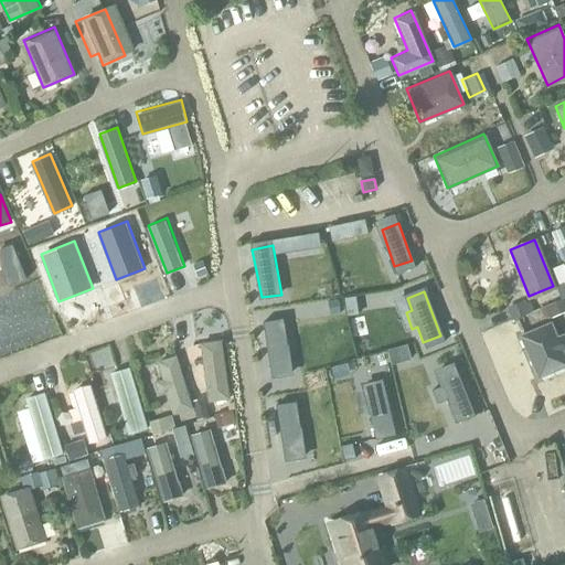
[(564,354),(550,321),(519,334),(537,377),(564,364),(564,354)]
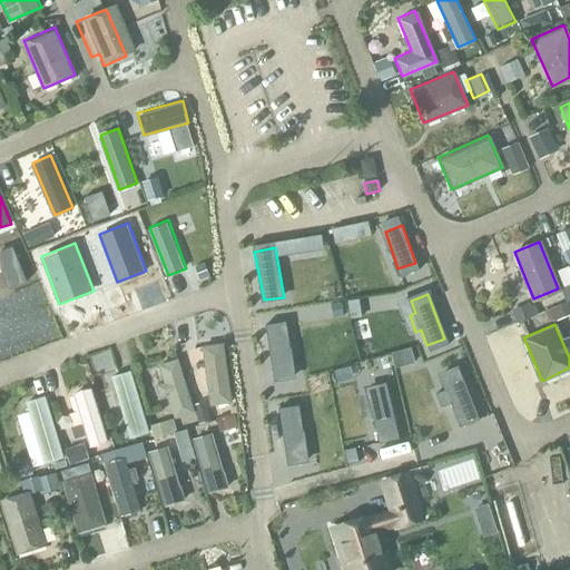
[(287,331),(267,334),(275,381),(295,379),(287,331)]
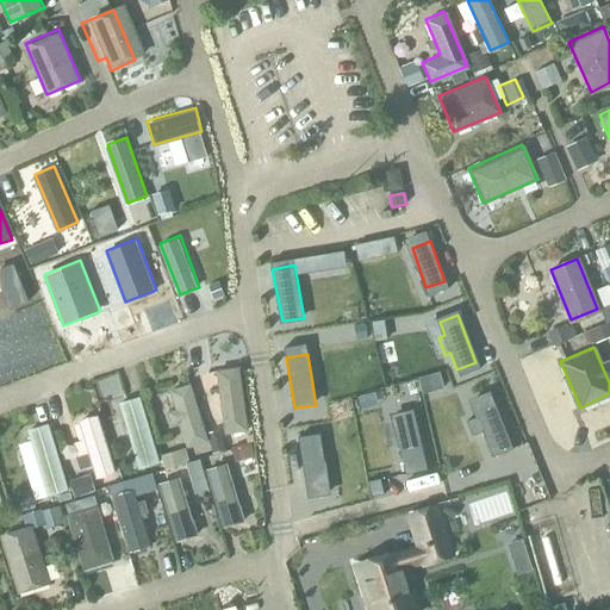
[(217,369),(225,433),(248,429),(240,366),(217,369)]
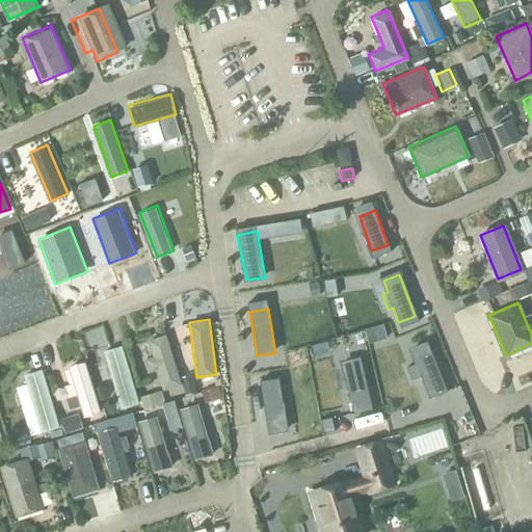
[(151,339),(166,389),(182,384),(166,334),(151,339)]
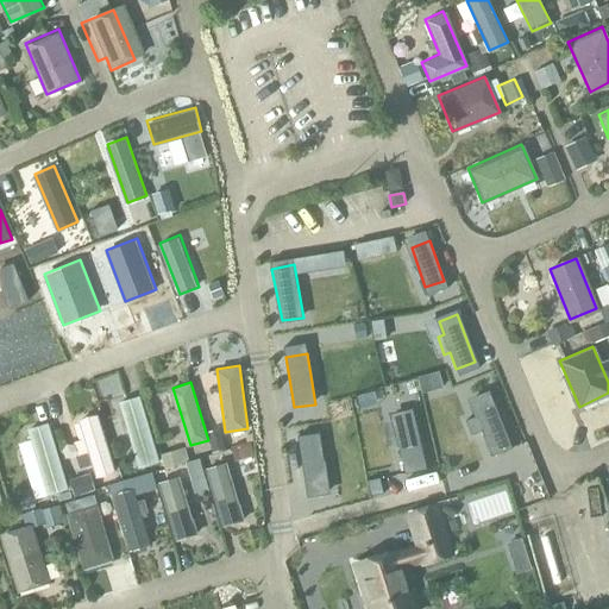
[(481,419),(471,422),(476,434),(484,432),(493,454),(510,446),(491,389),(473,396),(481,419)]
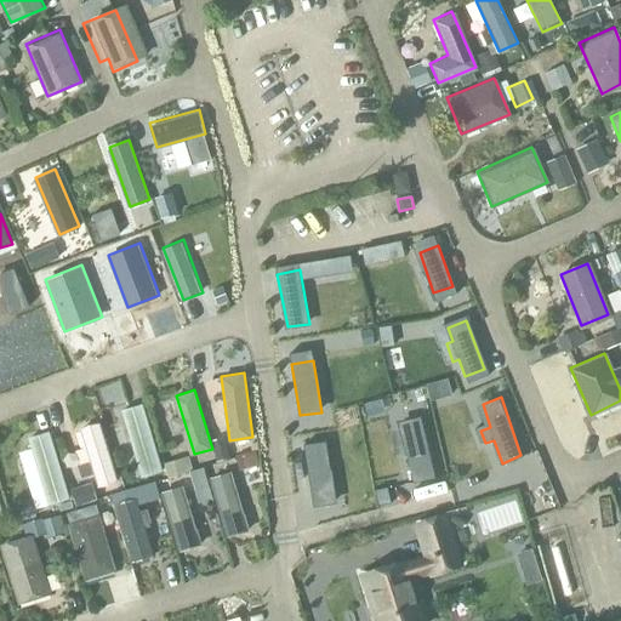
[(123,409),(143,476),(163,471),(142,403),(123,409)]
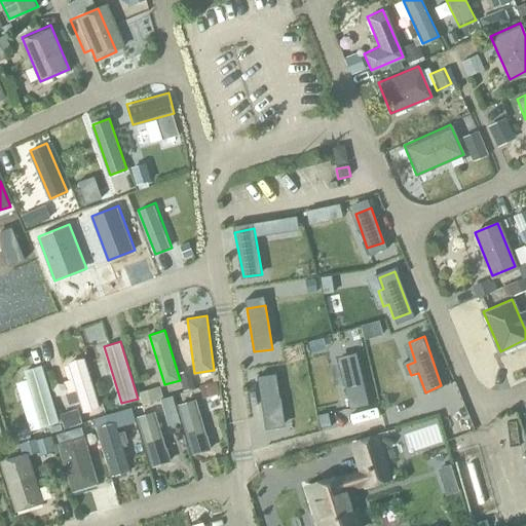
[(355,357),(339,362),(349,408),(366,404),(355,357)]
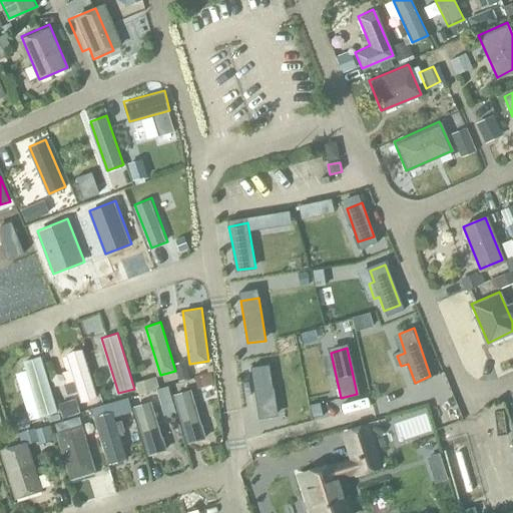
[(67,354),(81,402),(97,398),(83,349),(67,354)]
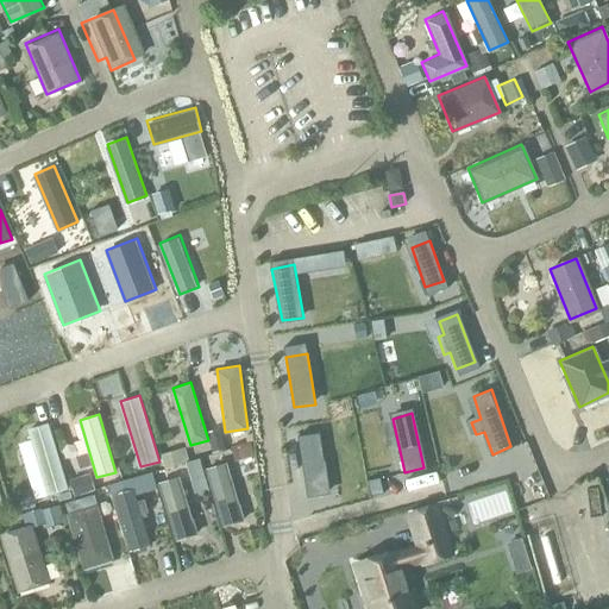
[(30,428),(49,495),(68,489),(48,424),(30,428)]
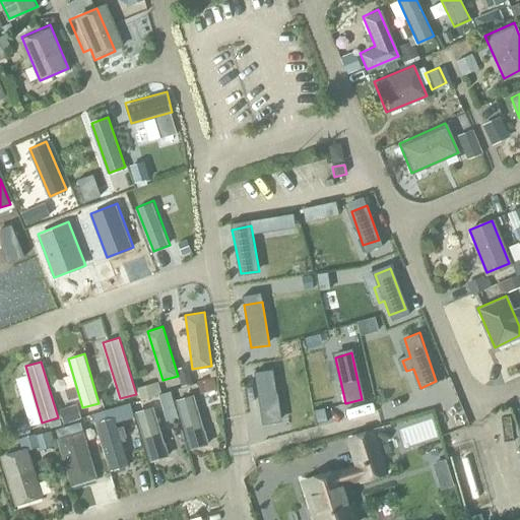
[(135,371),(138,383),(151,379),(148,368),(135,371)]
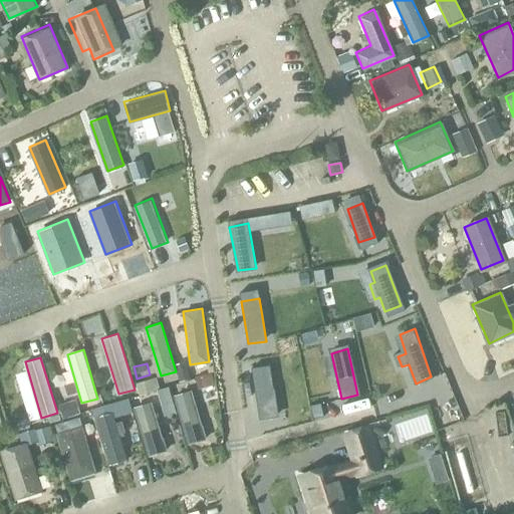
[(269,367),(252,371),(258,416),(277,413),(269,367)]
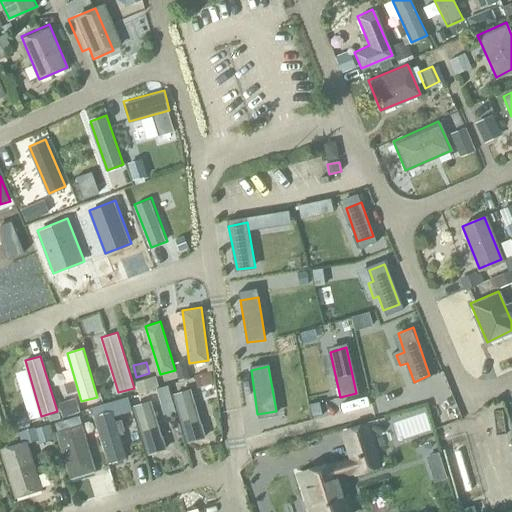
[(173,393),(188,443),(204,438),(189,389),(173,393)]
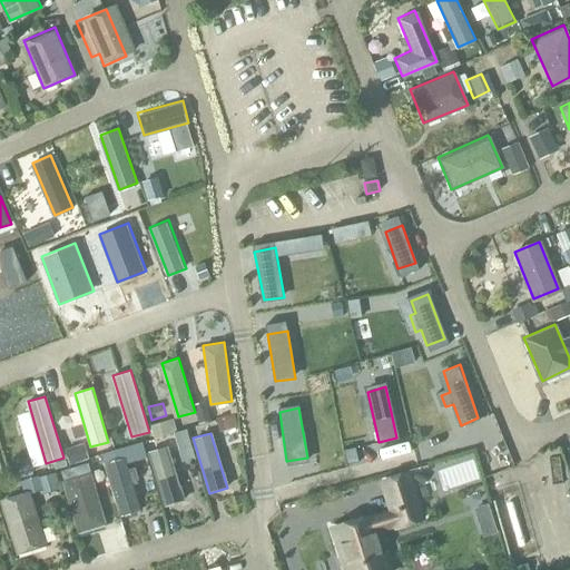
[(81,440),(62,446),(67,459),(86,452),(81,440)]
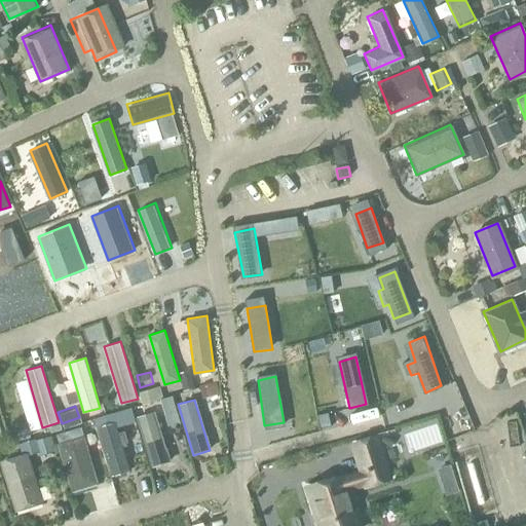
[(132,408),(95,419),(99,431),(136,420),(132,408)]
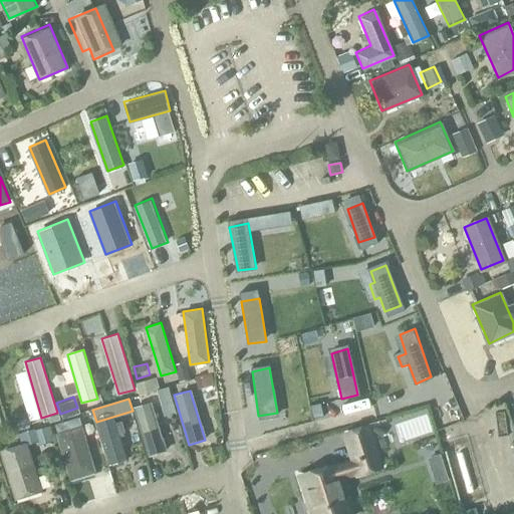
[(134,408),(150,457),(167,451),(152,402),(134,408)]
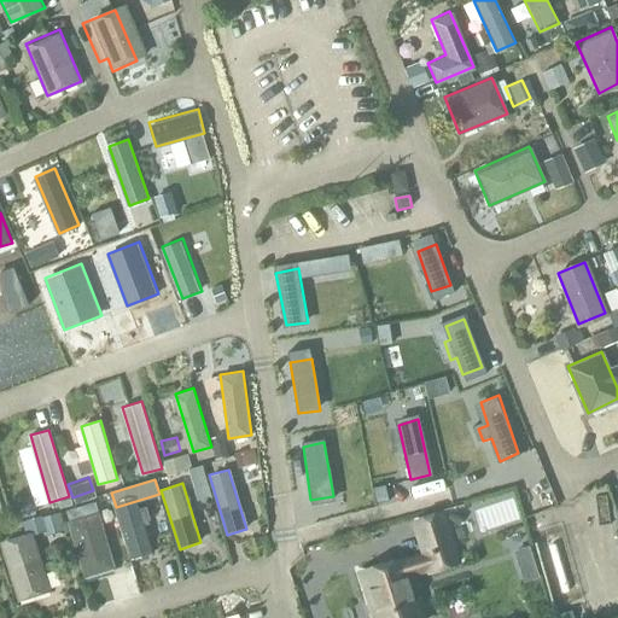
[(118,507),(133,559),(152,554),(138,501),(118,507)]
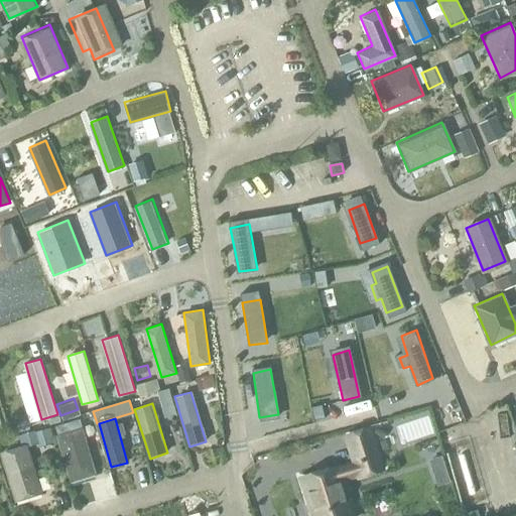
[(59,435),(73,481),(96,475),(83,428),(59,435)]
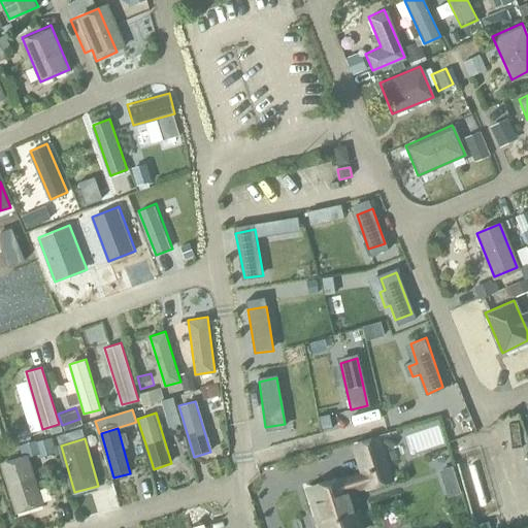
[(392,482),(378,439),(354,448),(363,475),(349,480),(348,477),(308,490),(320,527),(363,527),(352,492),(367,488),(367,490),(392,482)]
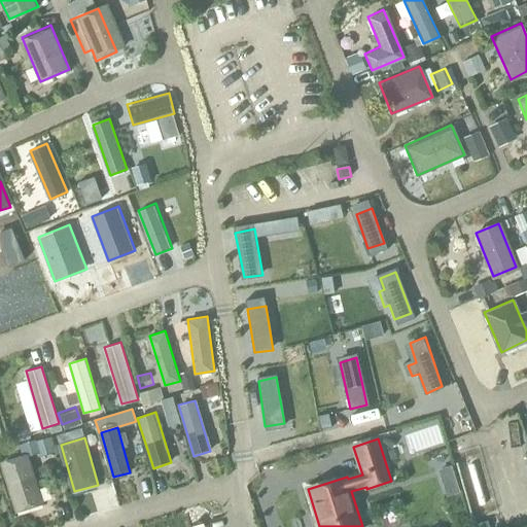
[(35,440),(20,445),(24,458),(39,453),(35,440)]
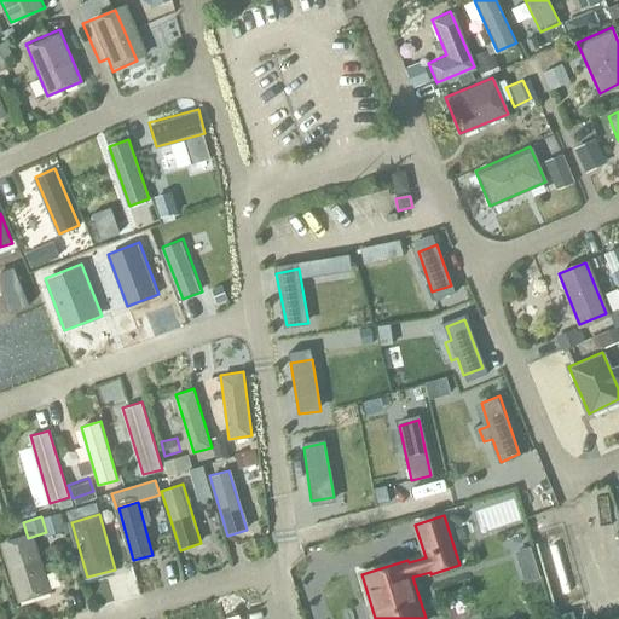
[(1,548),(19,608),(52,597),(34,538),(33,537),(1,548)]
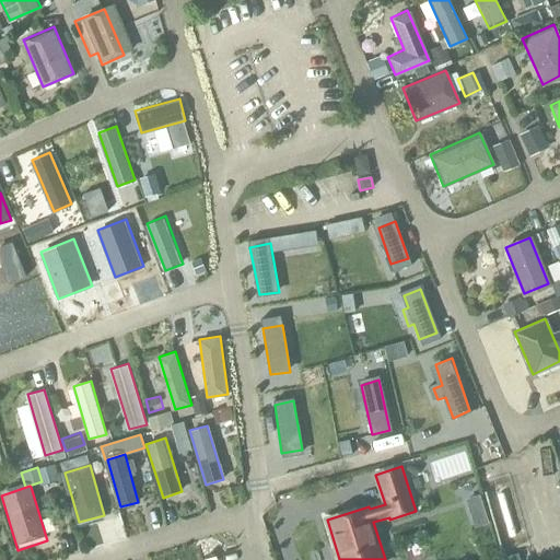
[(499,488),(490,490),(502,532),(511,529),(499,488)]
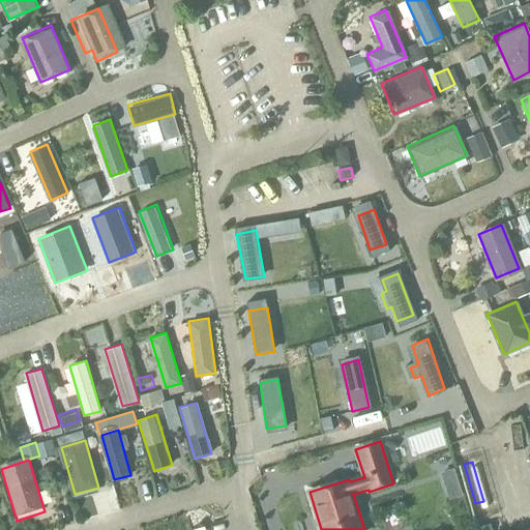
[(396,489),(372,496),(379,520),(404,511),(396,489)]
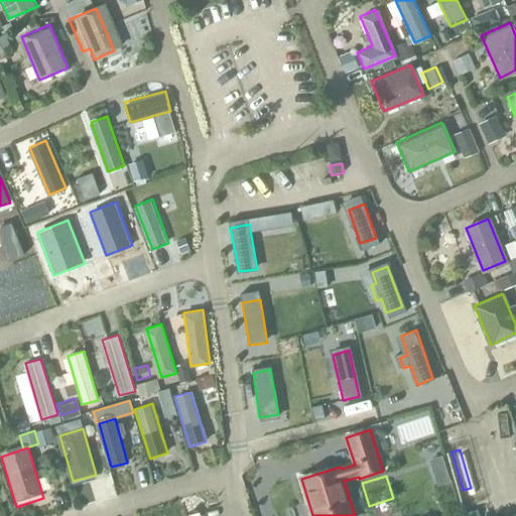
[(200,501),(200,515),(214,515),(224,515),(223,500),(200,501)]
